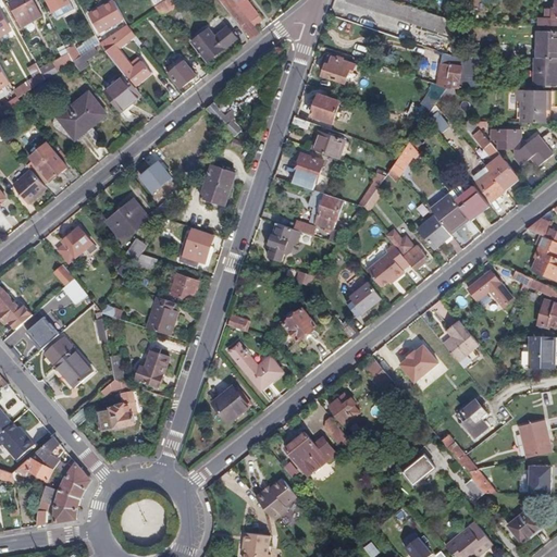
[(42,15),(34,0),(15,0),(7,5),(20,27),(42,15)]
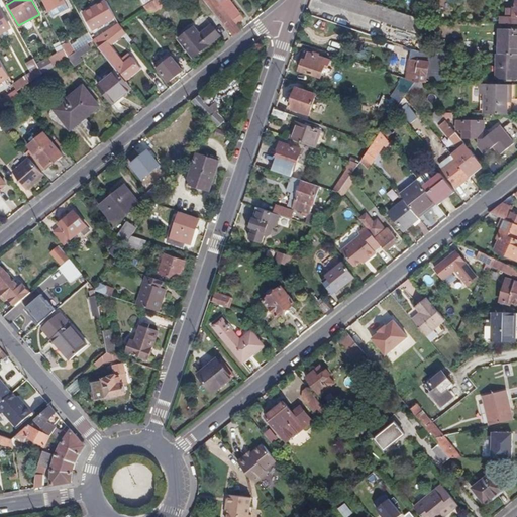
[(70,8),(65,0),(44,0),(55,17),(70,8)]
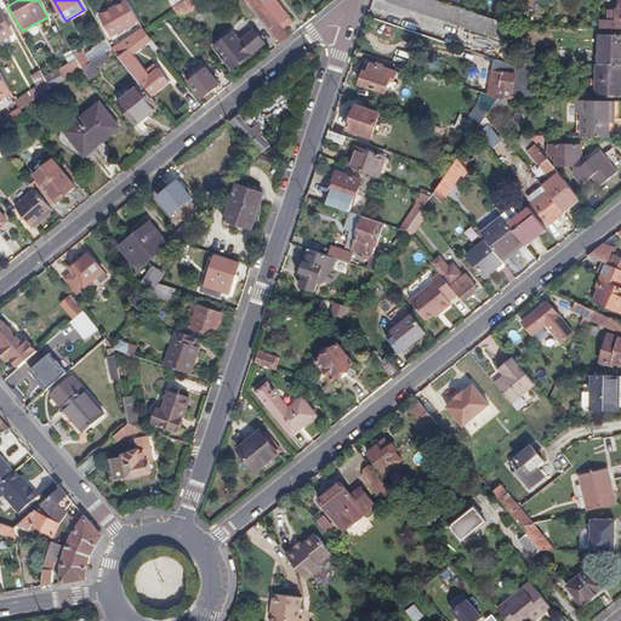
[(246,0),(260,15),(268,7),(267,6),(262,0),(261,0),(246,0)]
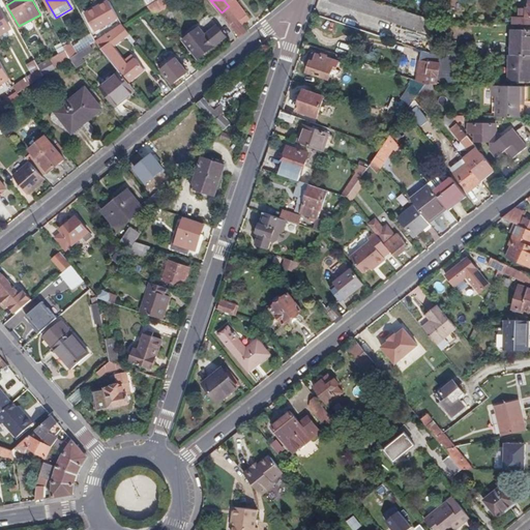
[(241,22),(244,26),(253,19),(236,0),(233,0),(232,0),(223,0),(224,0),(228,5),(229,6),(241,22)]
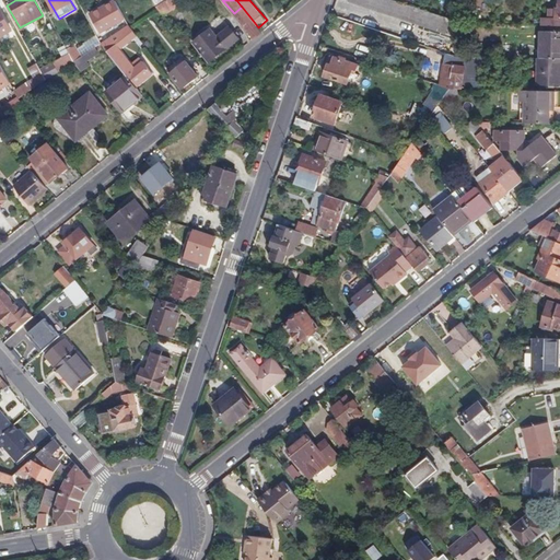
[(451,19),(391,0),(348,0),(348,1),(446,33),(451,19)]
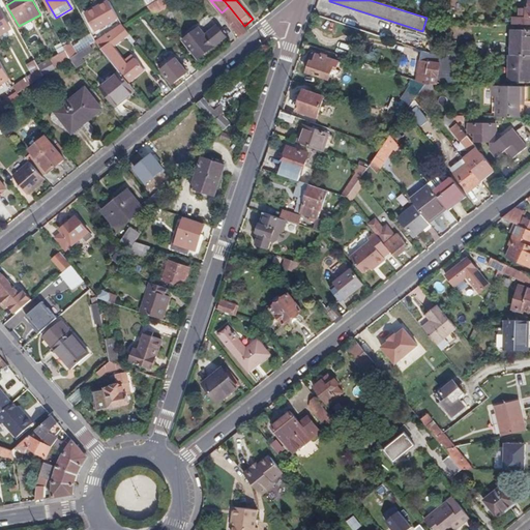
[(86,15),(94,30),(96,29),(118,17),(110,1),(86,15)]
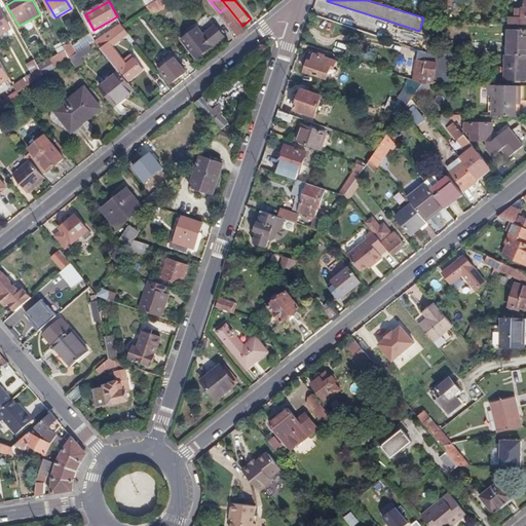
[(239,37),(247,31),(242,26),(239,22),(227,6),(220,12),(239,37)]
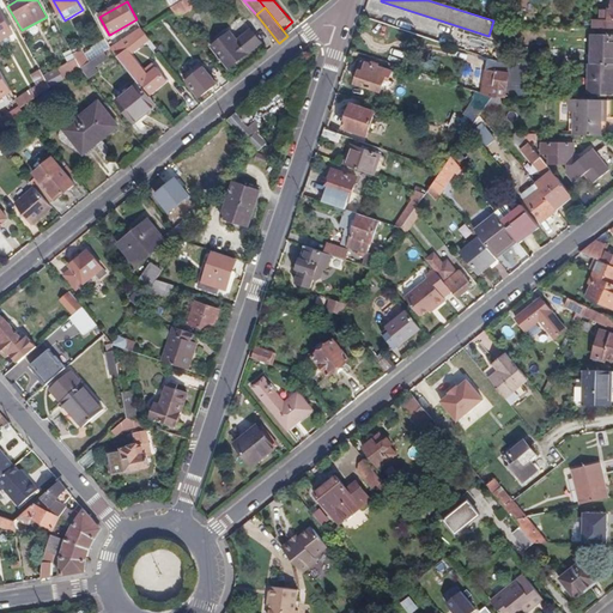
[(594,19),(594,26),(612,26),(612,7),(601,7),(601,19),(594,19)]
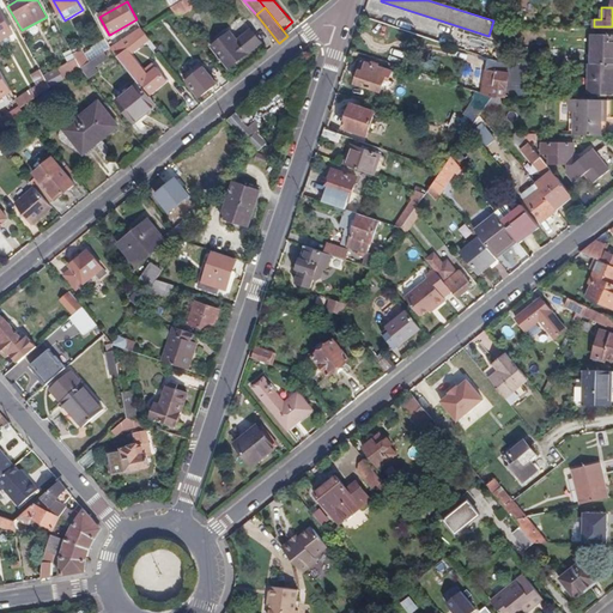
[(0,10),(0,40),(14,32),(1,10),(0,10)]
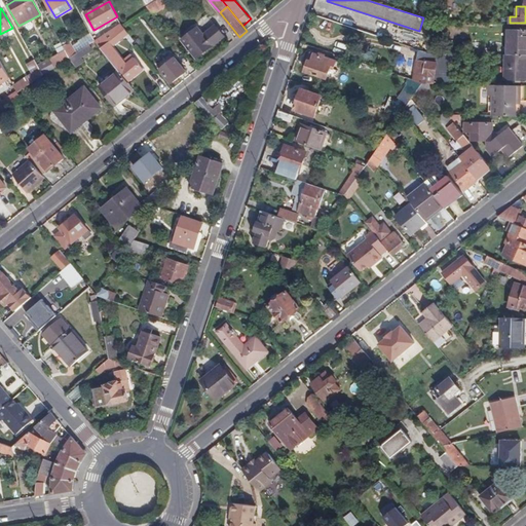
[(157,20),(170,34),(176,29),(163,14),(157,20)]
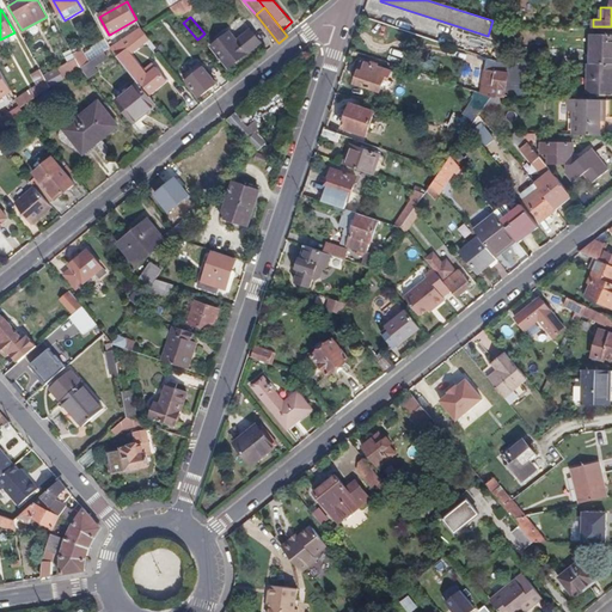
[(116,44),(111,48),(116,54),(138,80),(140,84),(150,97),(169,81),(158,68),(148,77),(132,55),(144,46),(142,44),(150,40),(142,30),(141,28),(140,28),(116,44)]
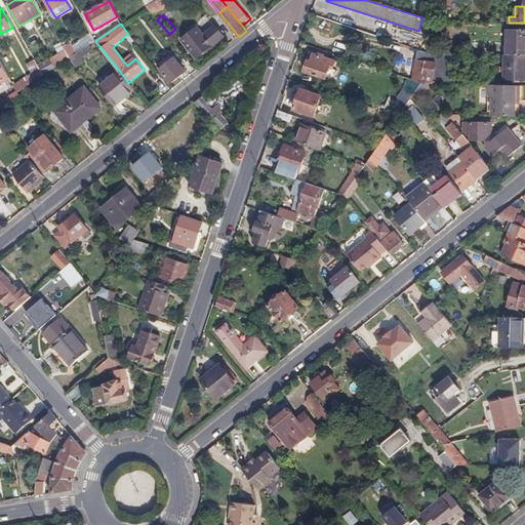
[(195,36),(189,42),(193,46),(190,49),(197,58),(225,36),(217,27),(206,36),(199,29),(193,34),(195,36)]
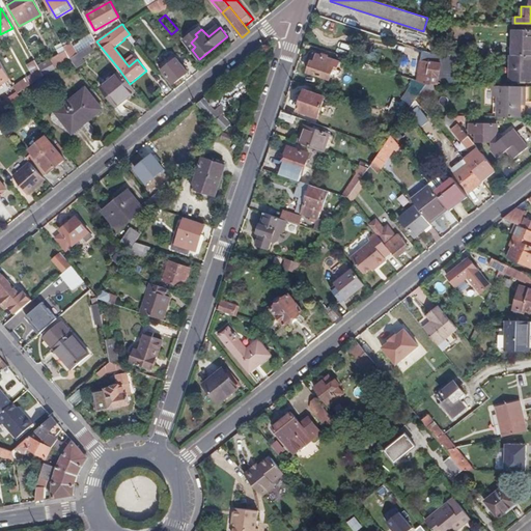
[(94,30),(90,32),(91,33),(95,40),(96,42),(101,38),(96,29),(94,30)]
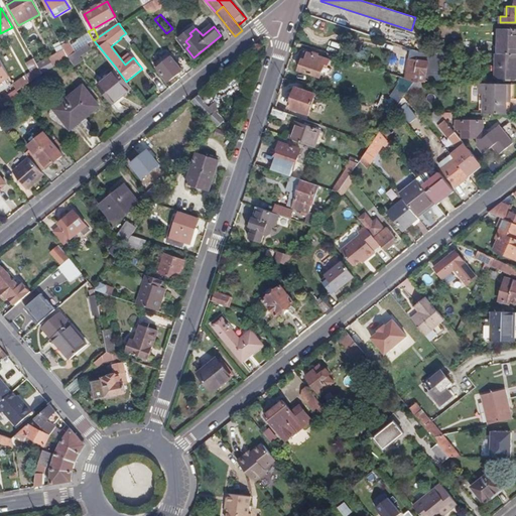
[(515,29),(499,29),(498,52),(515,52),(515,29)]
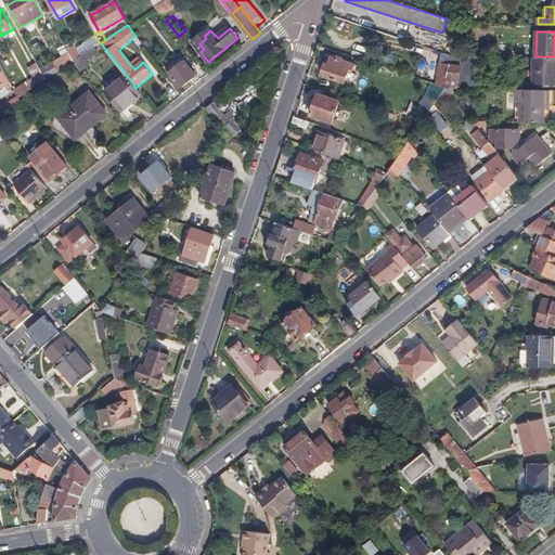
[(81,56),(101,43),(100,42),(95,35),(84,43),(84,44),(77,49),(81,56)]
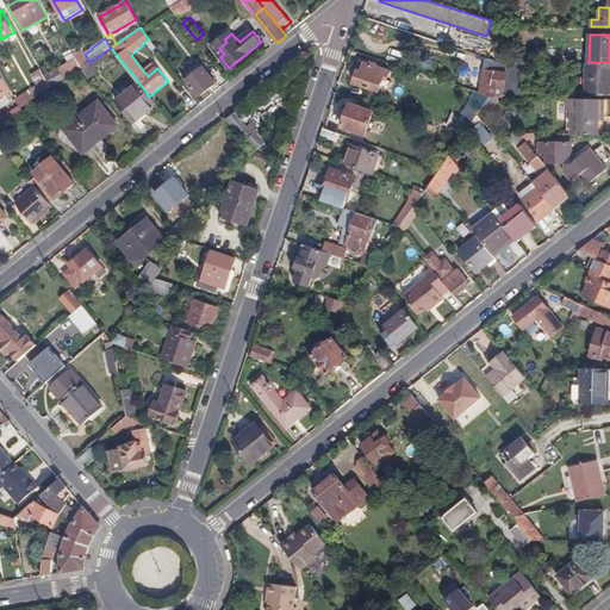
[(116,54),(111,48),(89,62),(81,67),(83,70),(91,80),(100,72),(97,67),(116,54)]
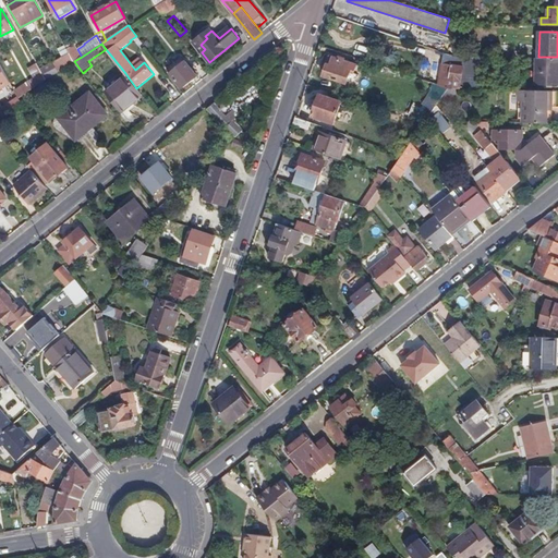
[(68,49),(69,52),(71,57),(74,61),(82,57),(77,49),(75,45),(68,49)]
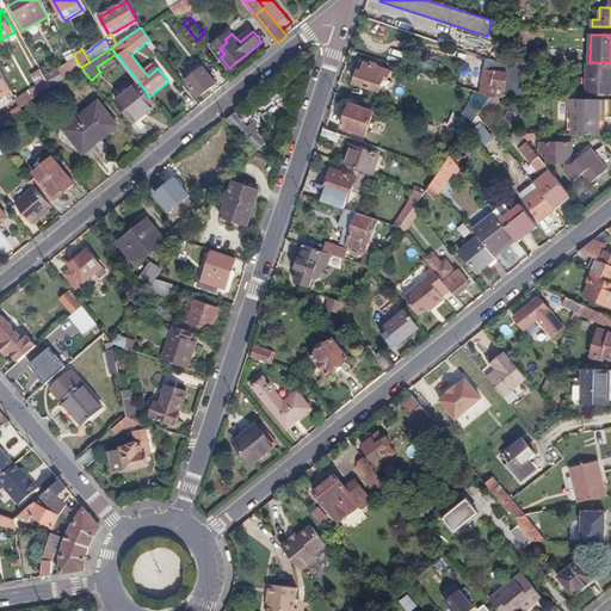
[(497,60),(483,56),(481,61),(495,66),(497,60)]
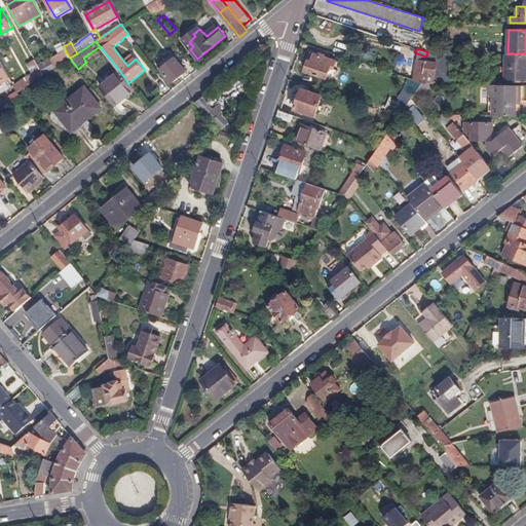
[(42,71),(44,75),(70,58),(67,53),(65,49),(39,65),(42,71)]
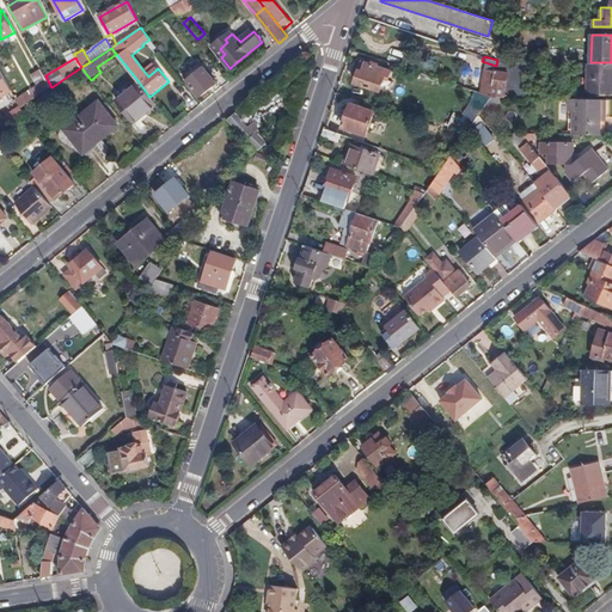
[(5,66),(11,77),(19,73),(13,62),(5,66)]
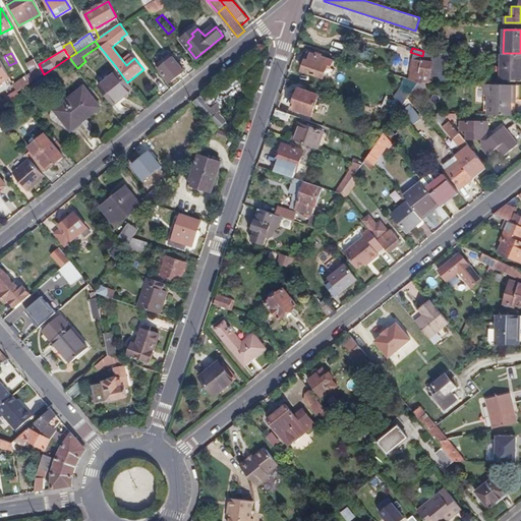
[(520,53),(503,53),(503,77),(520,77),(520,53)]
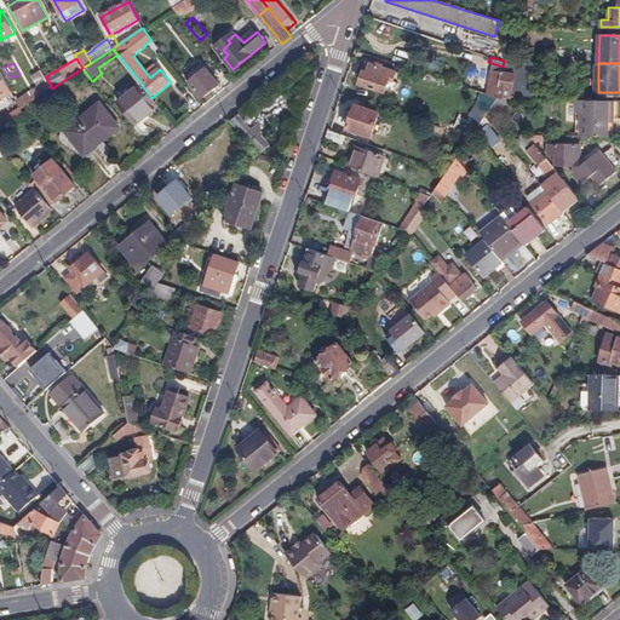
[(395,76),(366,67),(360,87),(385,96),(389,84),(392,85),(395,76)]
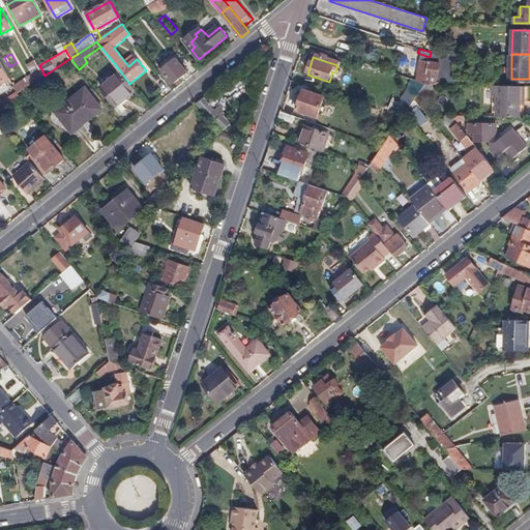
[(10,79),(0,59),(0,84),(6,81),(10,79)]
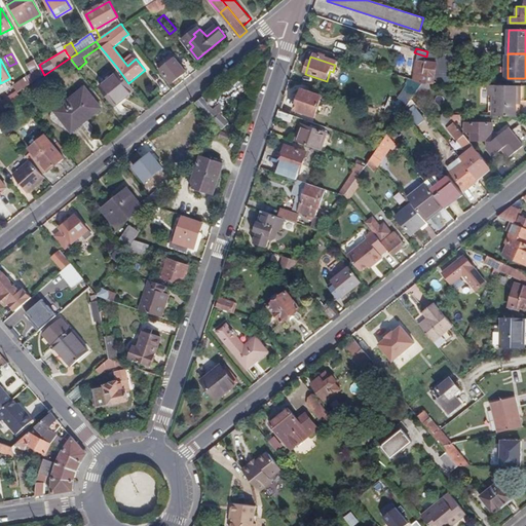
[(176,59),(167,66),(161,70),(173,84),(187,72),(176,59)]
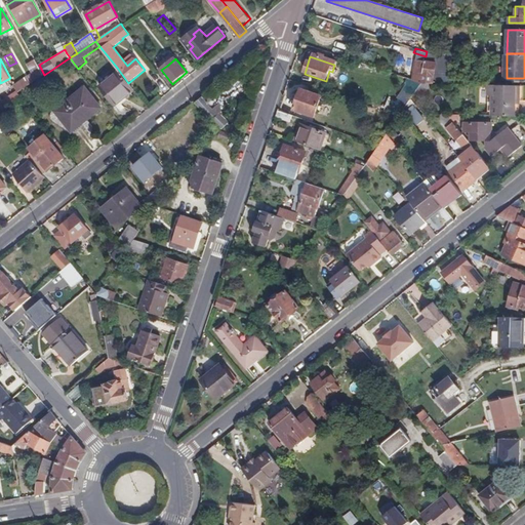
[(16,89),(18,92),(44,75),(42,71),(39,65),(36,59),(28,66),(32,73),(13,84),(16,89)]
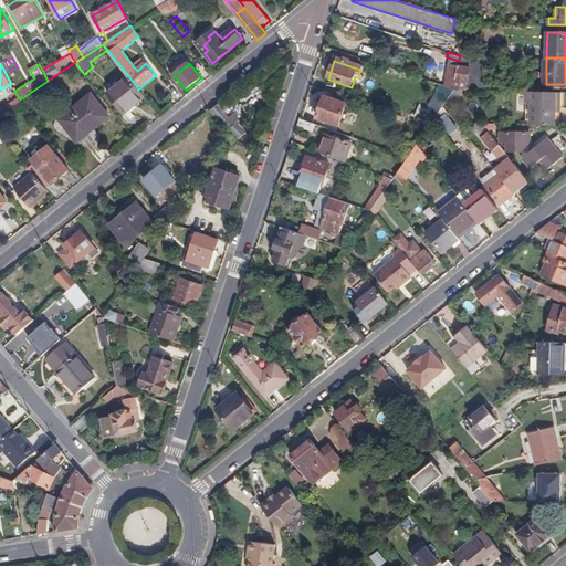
[(449,64),(446,85),(456,90),(467,90),(470,67),(449,64)]
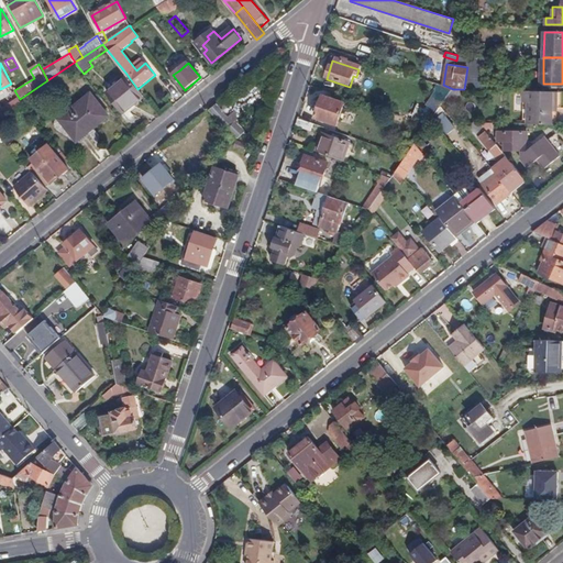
[(173,75),(179,70),(176,65),(168,70),(173,75)]
